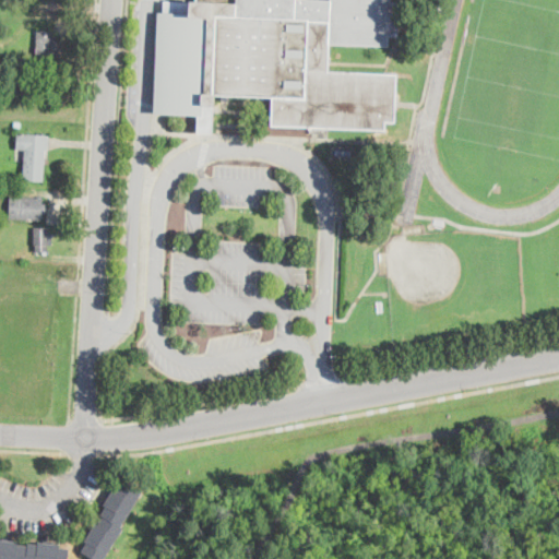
[(164,0),(195,1),(195,0),(390,0),(390,1),(400,2),(397,36),(389,36),(389,47),(329,44),(328,71),(395,74),(394,123),(385,122),(384,131),(271,125),(271,98),(264,98),(264,103),(258,103),(257,98),(229,97),(229,102),(222,102),(222,97),(215,97),(213,133),(197,132),(198,116),(153,114),(157,12),(163,12),(164,0)]
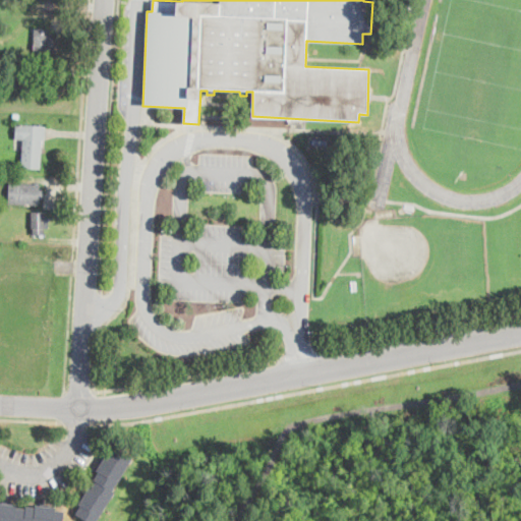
[(54,38),(54,51),(46,50),(45,57),(39,56),(40,50),(35,50),(35,29),(51,29),(51,37),(54,38)]
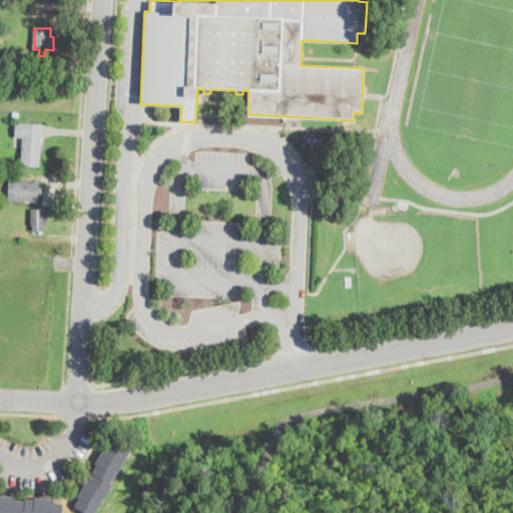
[(18,51),(17,58),(6,57),(7,50),(18,51)]
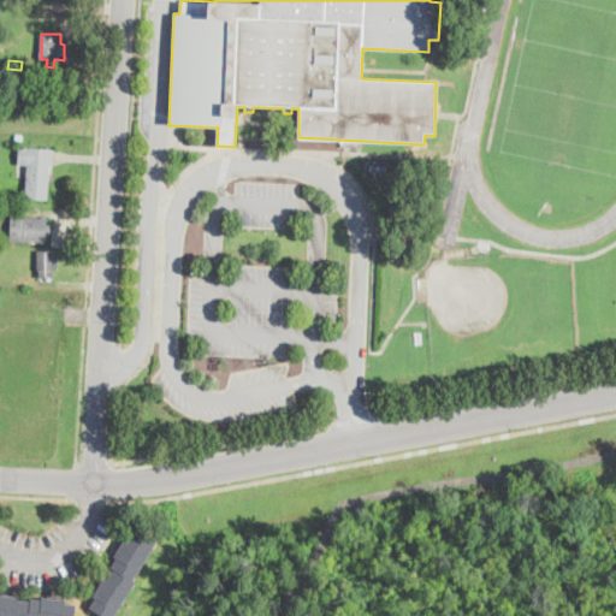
[(53,149),(53,165),(51,165),(49,200),(28,199),(29,165),(18,164),(19,148),(53,149)]
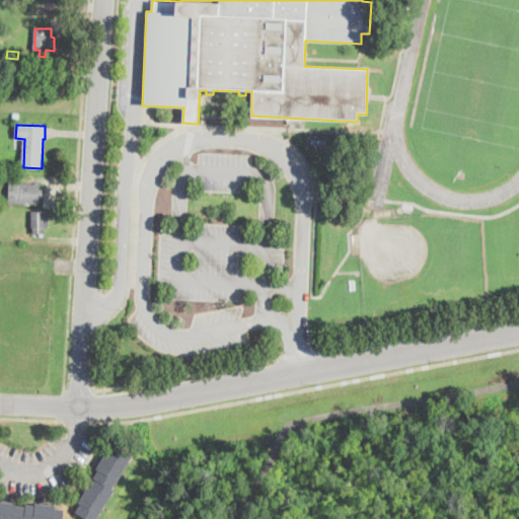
[(41,183),(40,204),(9,203),(10,182),(41,183)]
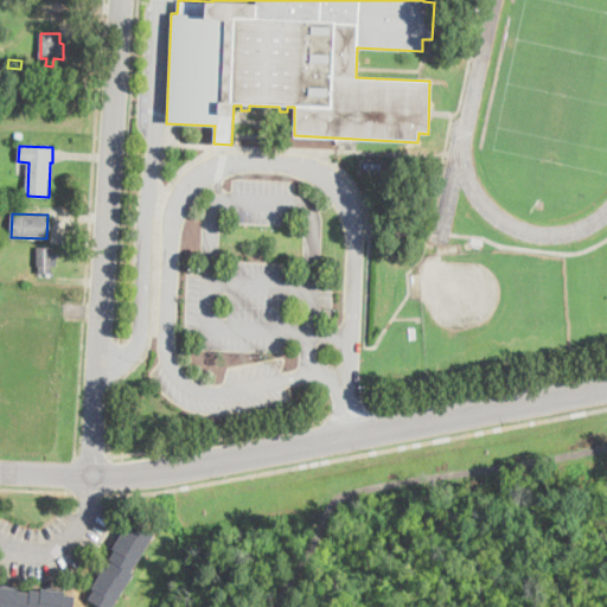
[(51,267),(51,273),(42,273),(42,267),(39,267),(38,248),(53,247),(55,267),(51,267)]
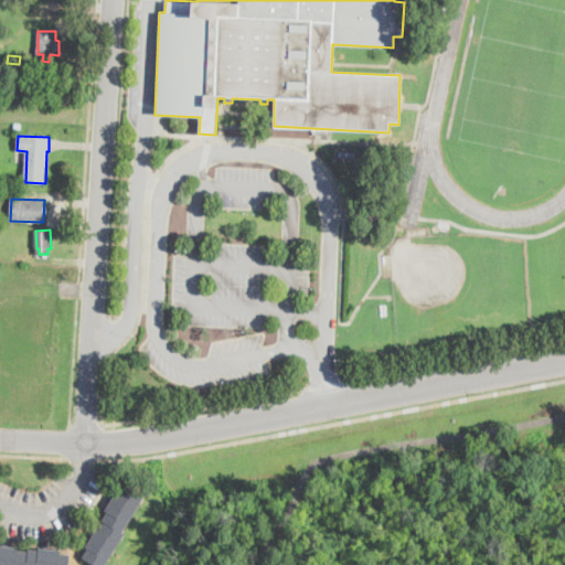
[(125,486),(145,498),(123,533),(125,534),(105,564),(95,564),(83,557),(87,548),(86,547),(97,530),(99,531),(104,522),(102,521),(107,512),(106,511),(117,492),(119,494),(125,486)]
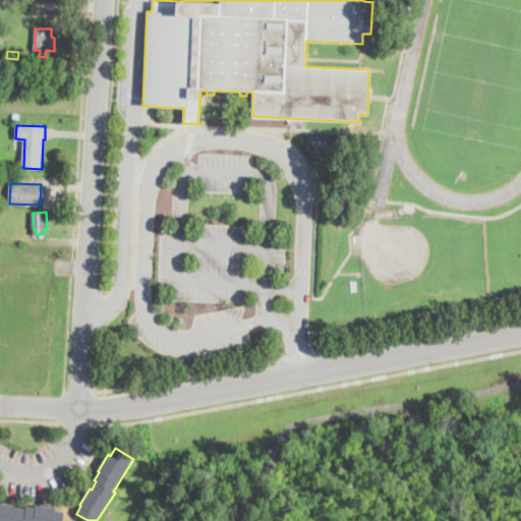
[(0,520),(0,503),(17,505),(17,508),(25,509),(26,507),(36,508),(36,505),(55,508),(55,510),(65,511),(63,520),(0,520)]
